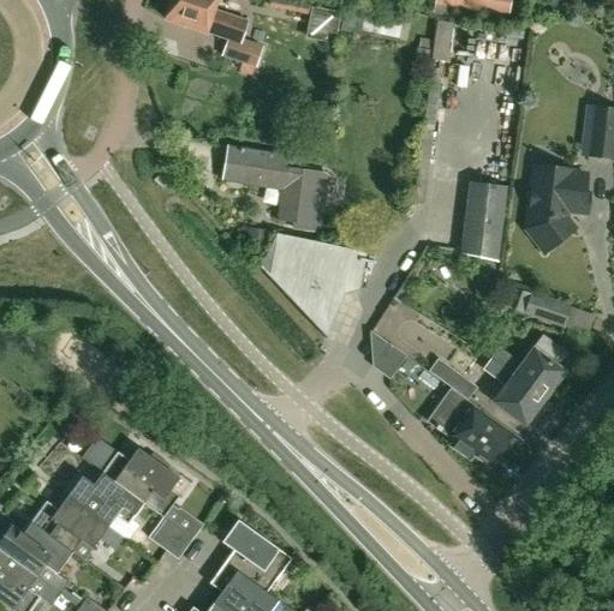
[(225,53),(257,64),(263,45),(243,39),(249,19),(214,7),(215,0),(171,0),(166,16),(230,37),(225,53)]
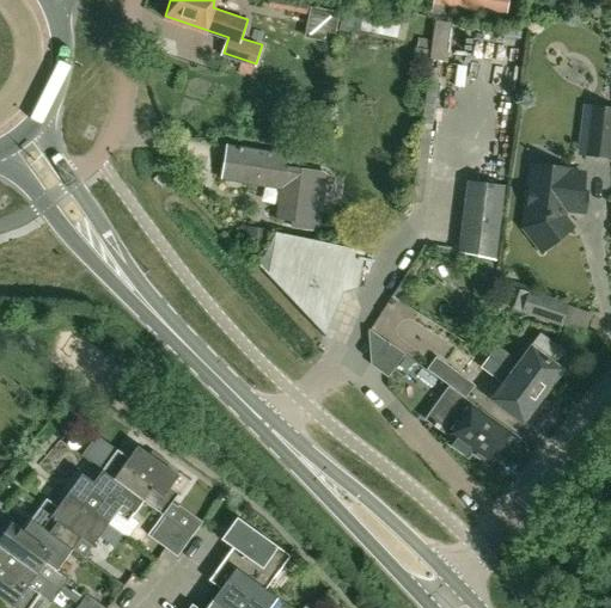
[(294,0),(293,7),(307,11),(310,0),(294,0)]
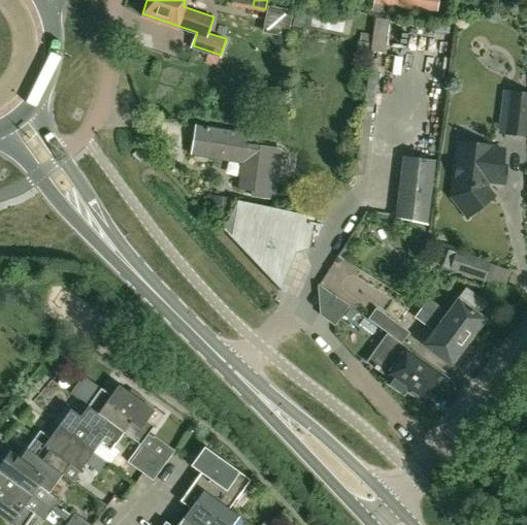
[(375,0),(374,8),(434,19),(437,0),(375,0)]
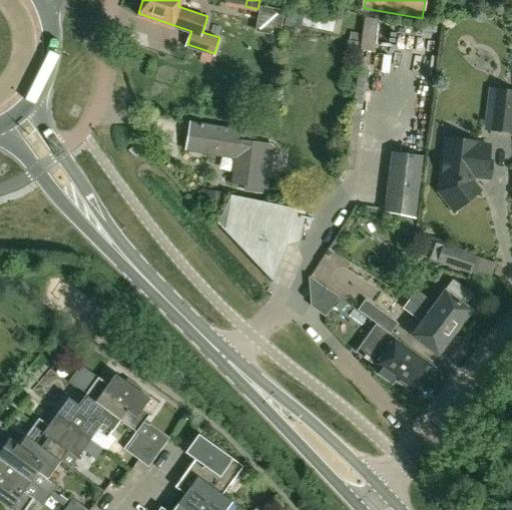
[(368,46),(381,46),(382,18),(369,17),(368,46)]
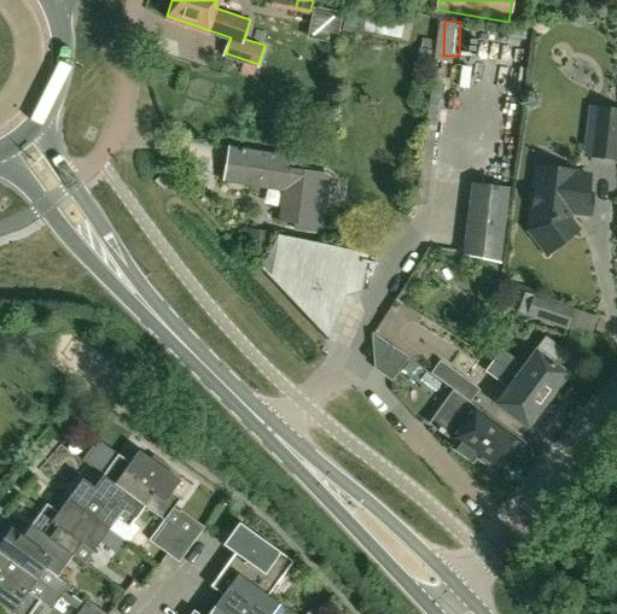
[(432,63),(435,50),(420,47),(418,60),(432,63)]
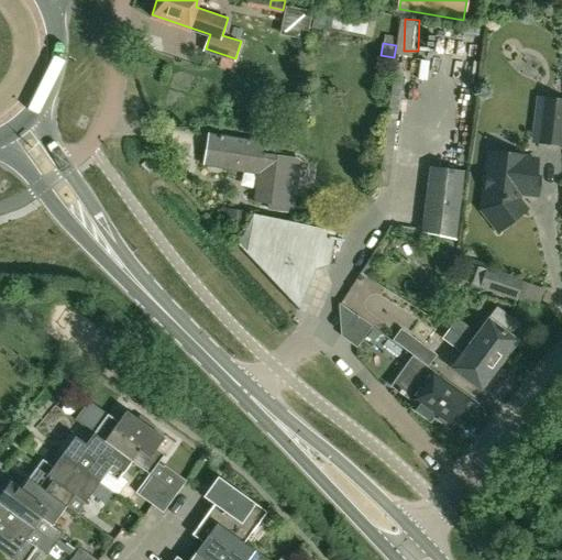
[(561,97),(537,94),(531,141),(561,144),(561,97)]
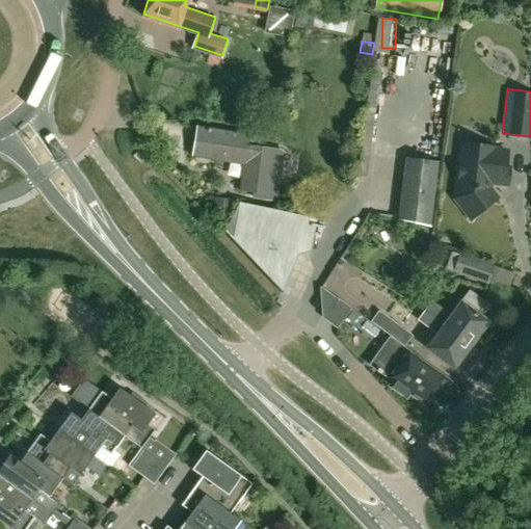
[(197,129),(194,157),(198,158),(198,160),(200,162),(210,163),(212,161),(212,159),(213,159),(245,163),(243,188),(270,191),(275,148),(259,146),(260,135),(248,134),(197,129)]
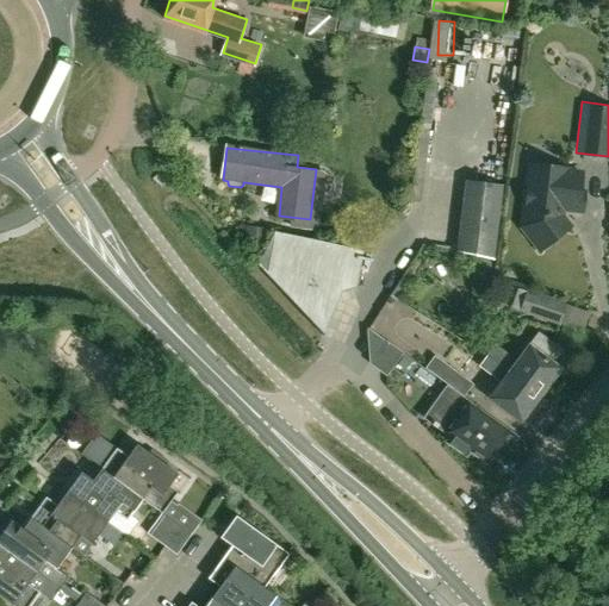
[(578,199),(582,170),(567,169),(567,168),(529,163),(522,223),(540,245),(570,223),(561,212),(564,197),(578,199)]
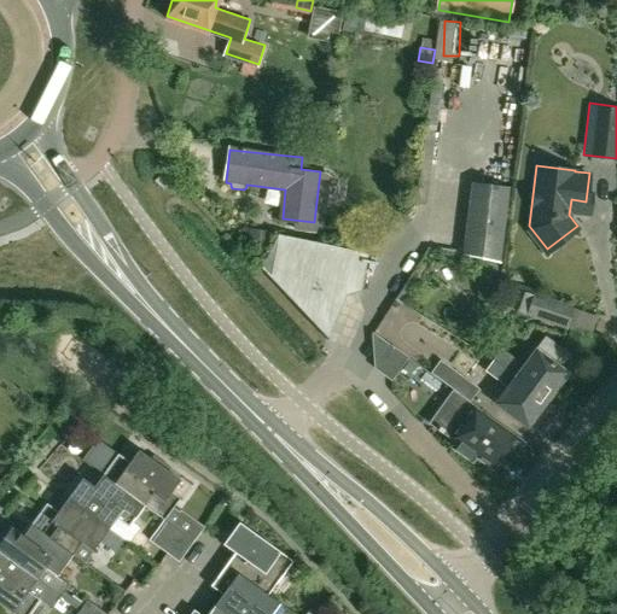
[(267,255),(269,231),(250,228),(246,252),(267,255)]
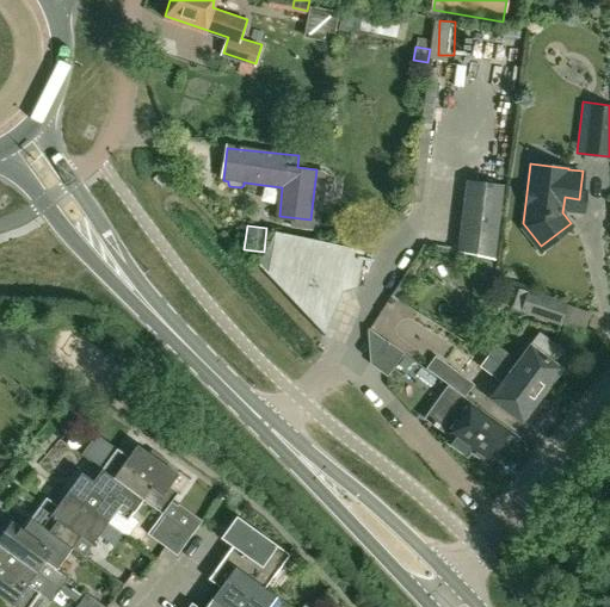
[(498,235),(460,229),(456,253),(494,259),(498,235)]
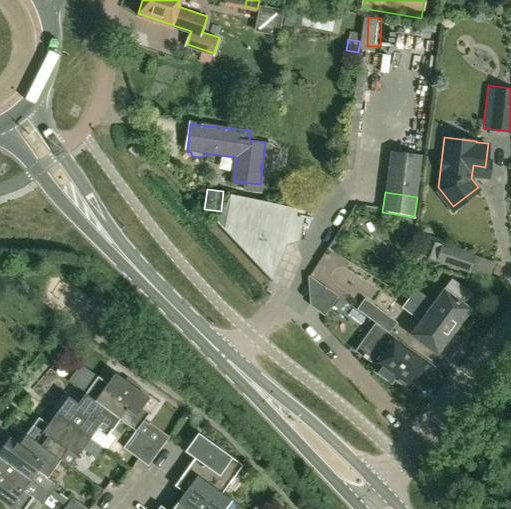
[(216,221),(271,280),(287,244),(299,240),(306,209),(231,193),(216,221)]
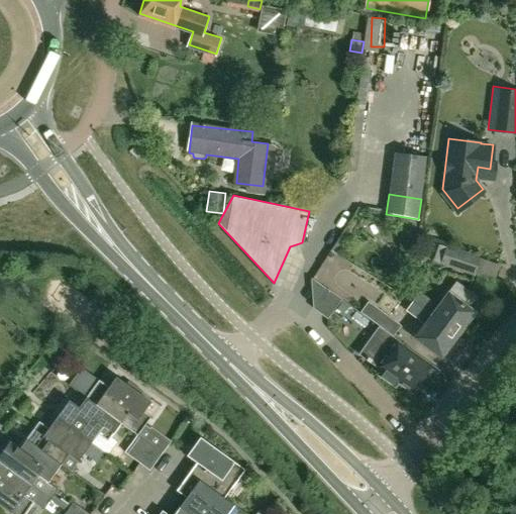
[(447,244),(441,262),(475,273),(481,255),(447,244)]
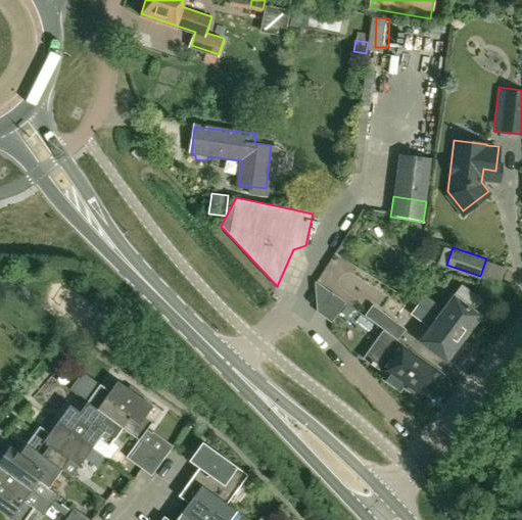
[(341,249),(330,269),(344,277),(354,256),(341,249)]
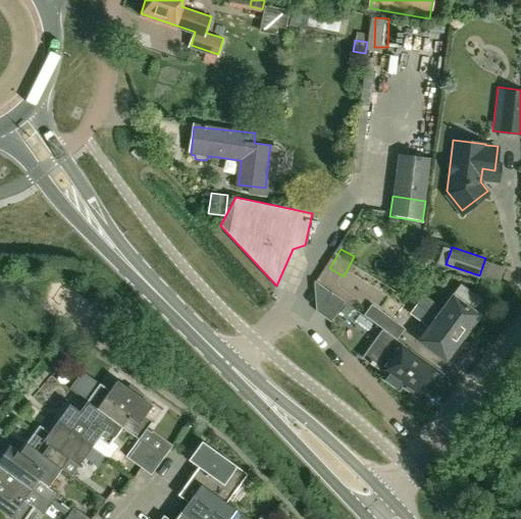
[(424,294),(417,304),(465,338),(473,326),(476,326),(479,322),(478,319),(481,315),(474,310),(483,298),(462,282),(444,308),(424,294)]
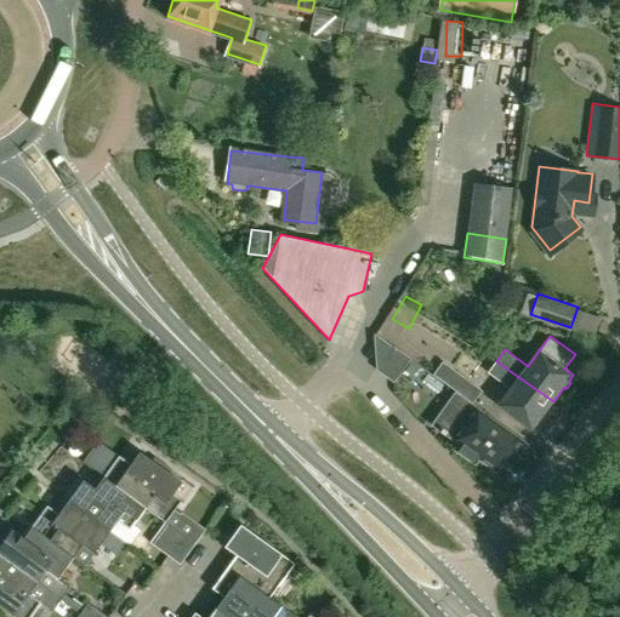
[(393,381),(411,358),(396,346),(376,369),(393,381)]
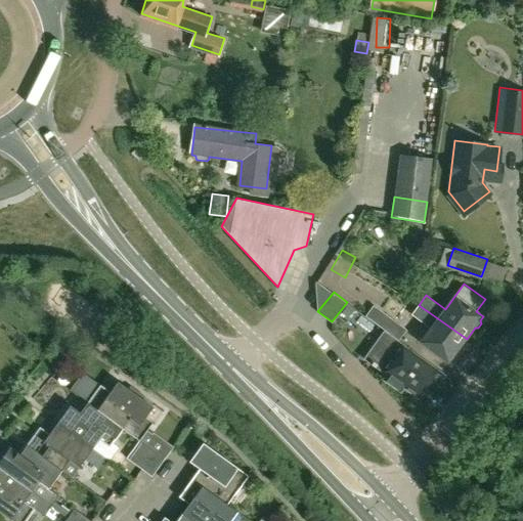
[(374,304),(366,315),(399,339),(406,329),(374,304)]
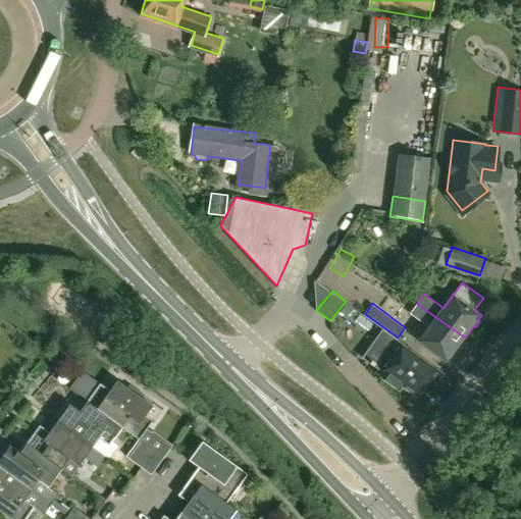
[(465,338),(417,304),(411,312),(430,326),(420,340),(450,361),(452,357),(455,357),(458,353),(457,349),(465,338)]
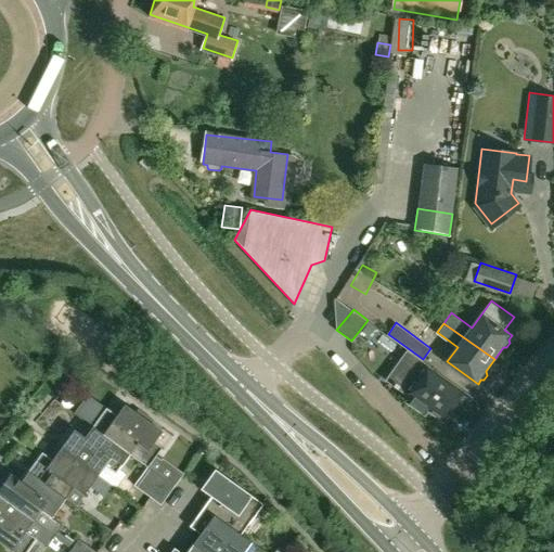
[(466,393),(436,372),(425,366),(417,376),(404,367),(393,383),(446,420),(458,405),(461,403),(464,399),(464,396),(466,393)]
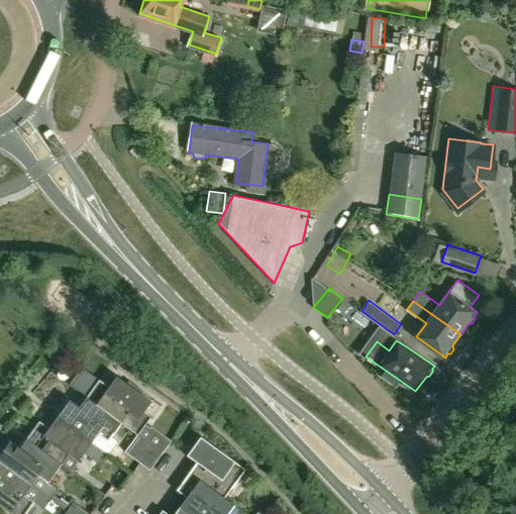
[(151,414),(146,411),(153,401),(118,375),(110,385),(108,384),(103,391),(95,385),(87,396),(123,422),(137,433),(151,414)]
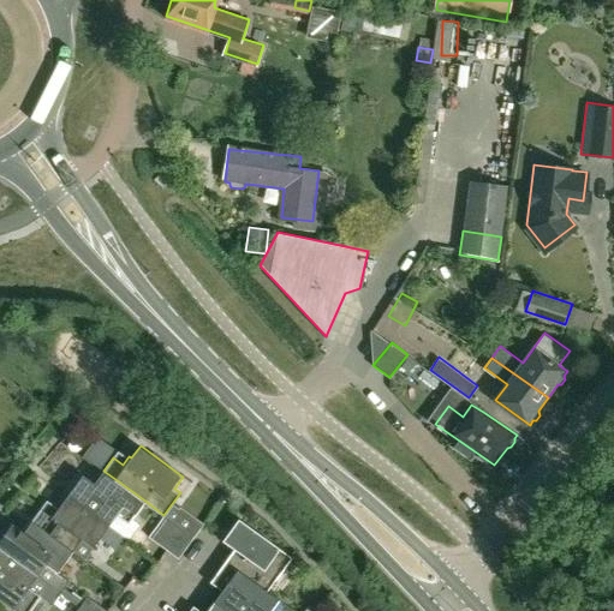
[(131,523),(147,502),(103,471),(89,491),(77,483),(67,496),(109,526),(118,514),(131,523)]
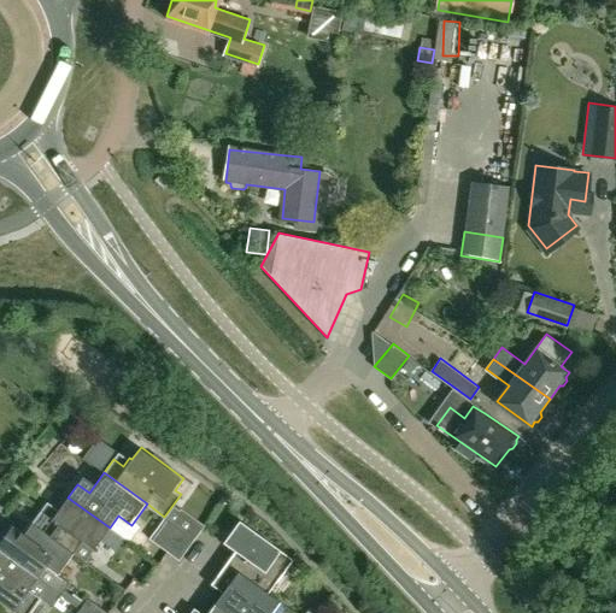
[(95,549),(110,528),(68,497),(59,508),(51,502),(44,511),(41,508),(31,522),(74,552),(82,540),(95,549)]
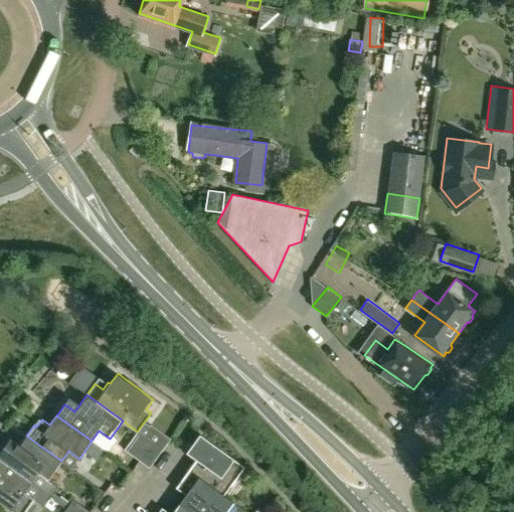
[(189,469),(223,494),(243,466),(199,434),(186,453),(195,460),(189,469)]
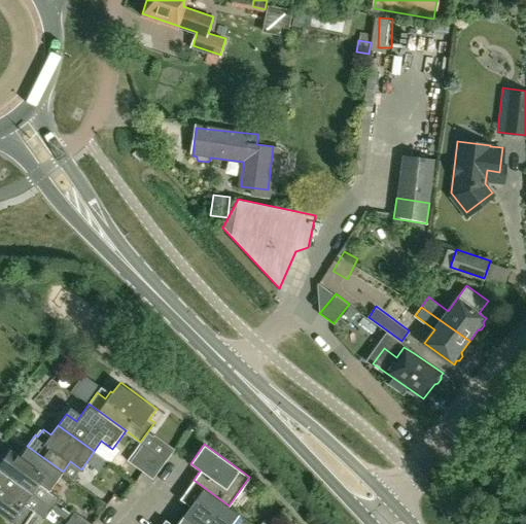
[(63,472),(27,446),(21,456),(11,450),(6,457),(4,456),(0,462),(0,469),(32,493),(40,482),(50,489),(63,472)]
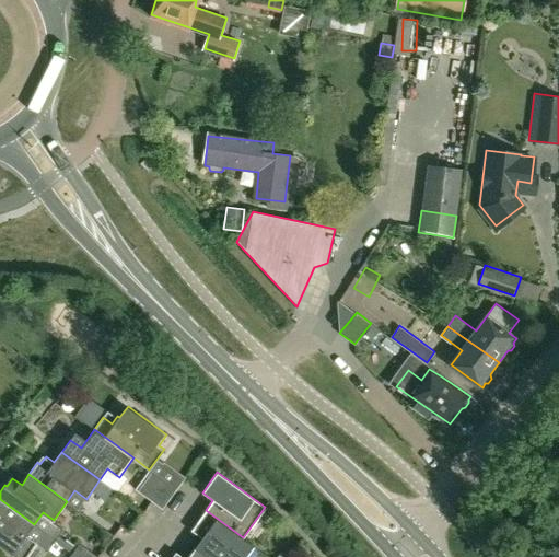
[(164,503),(176,488),(162,478),(150,494),(164,503)]
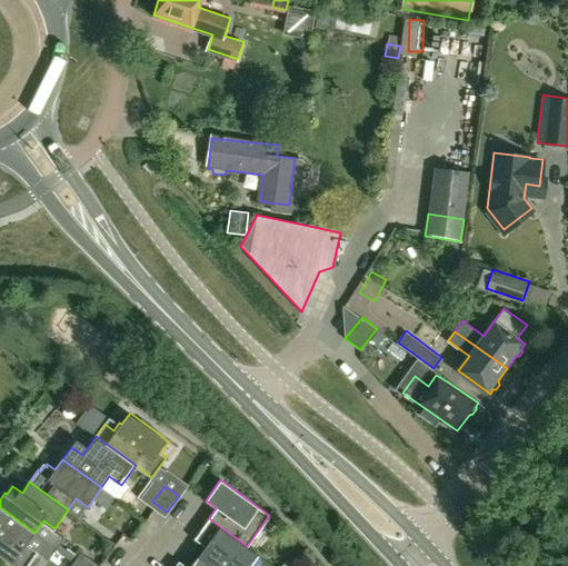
[(27,565),(39,550),(28,543),(35,533),(0,507),(0,554),(17,565),(27,565)]
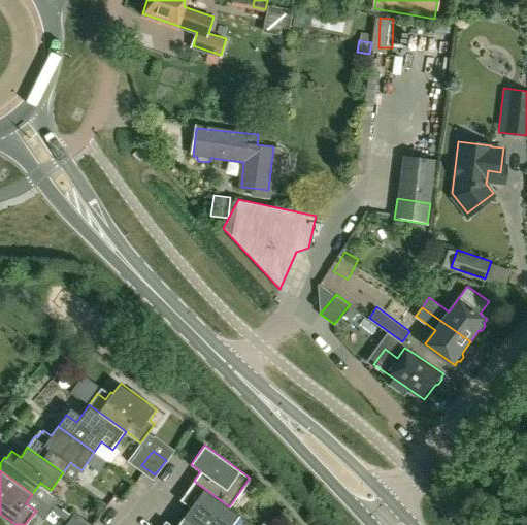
[(195,524),(231,524),(232,524),(231,523),(237,513),(229,506),(194,481),(179,500),(190,507),(184,517),(195,524)]
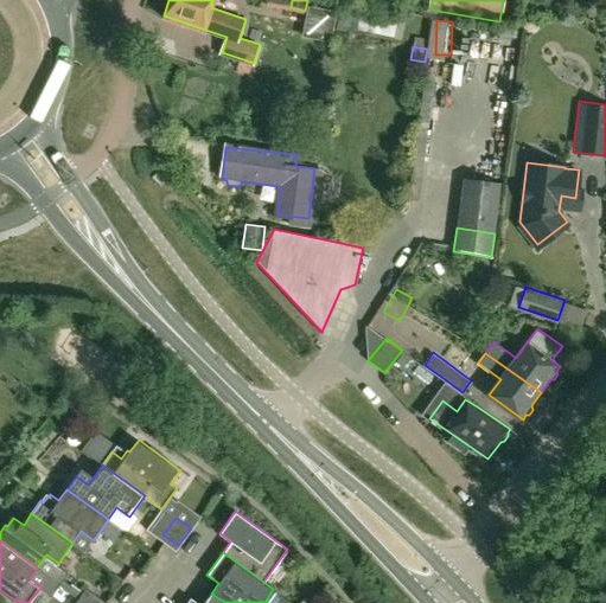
[(37,568),(58,582),(68,570),(58,563),(46,555),(37,568)]
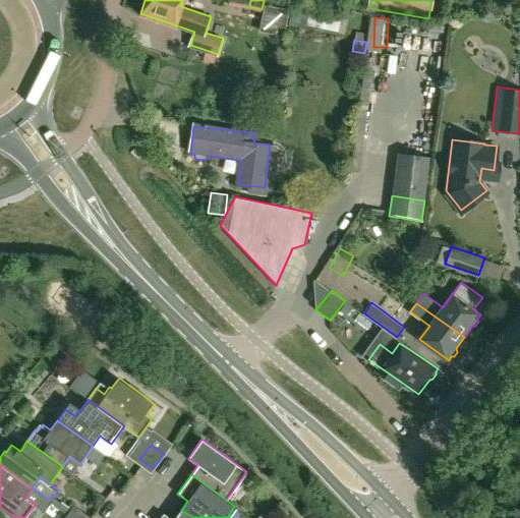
[(25,497),(36,504),(43,510),(50,500),(32,487),(25,497)]
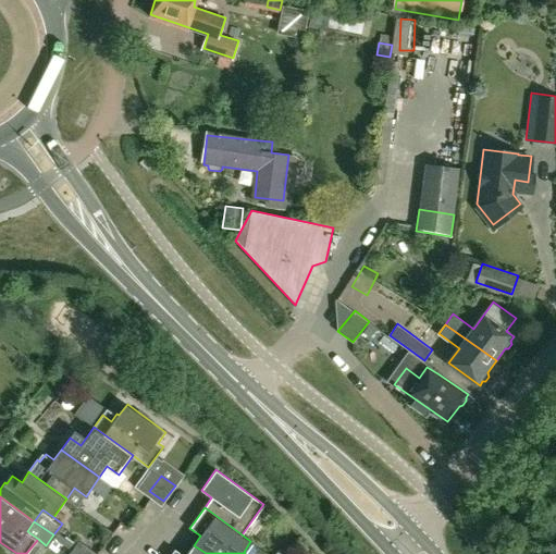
[(98,553),(82,541),(70,553),(98,553)]
